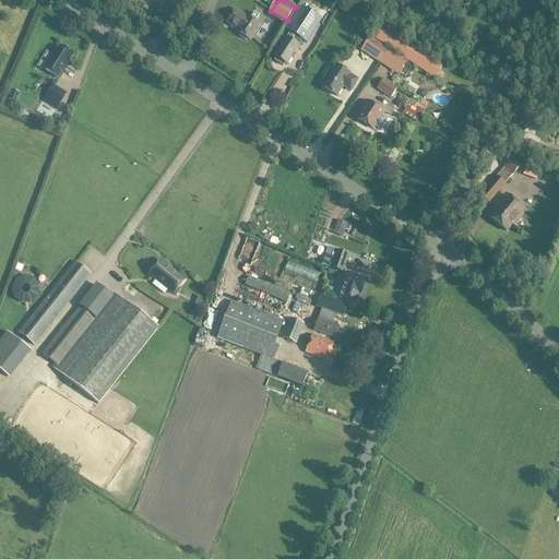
[(274,57),(276,58),(275,61),(284,67),(285,64),(287,66),(301,44),(305,46),(320,22),(300,10),(285,33),(289,35),(274,57)]
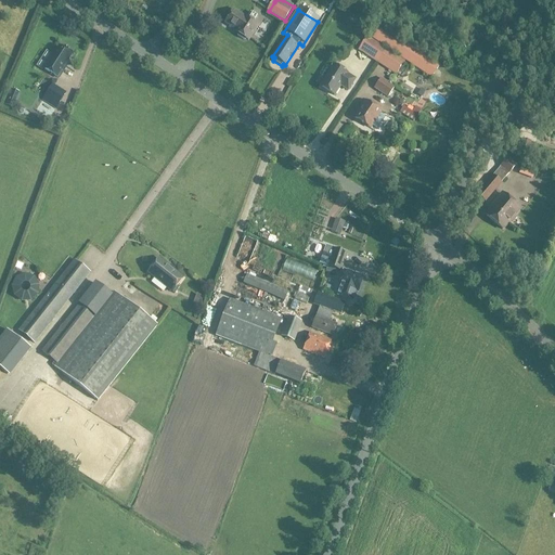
[(237,34),(236,34),(237,36),(243,40),(245,39),(247,40),(257,26),(253,23),(257,16),(250,13),(247,18),(244,17),(234,11),(226,23),(236,29),(235,31),(237,34)]
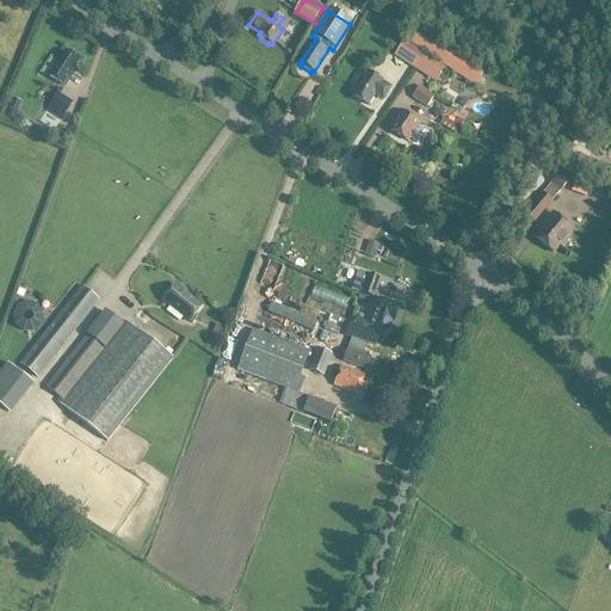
[(406,38),(475,85),(483,72),(458,55),(414,25),(406,38)]
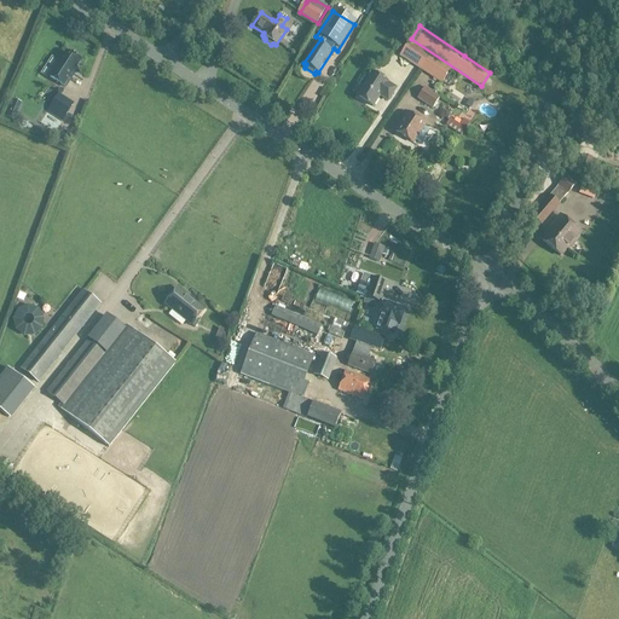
[(410,42),(400,56),(443,84),(451,70),(410,42)]
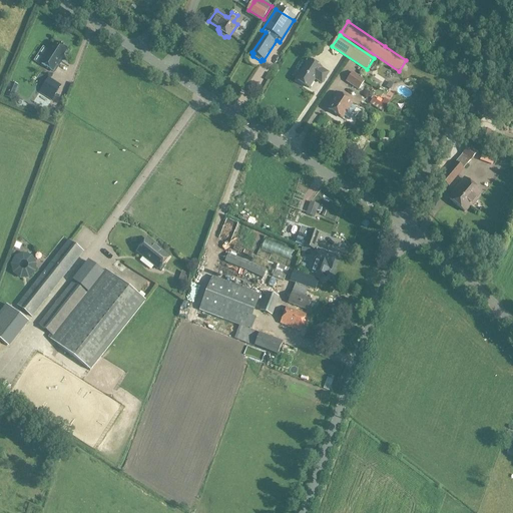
[(45,58),(46,58),(42,63),(53,72),(57,66),(58,66),(64,58),(62,57),(65,52),(54,44),(45,58)]
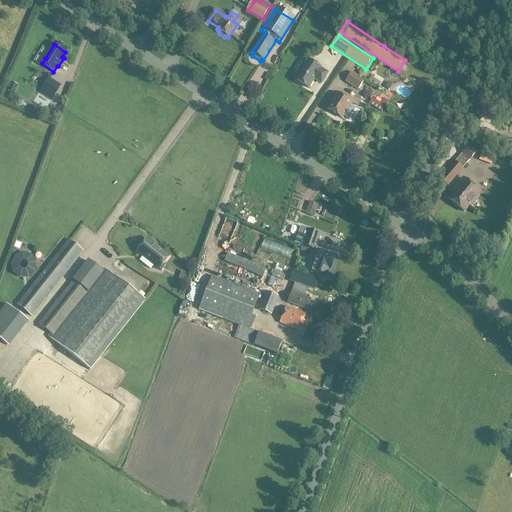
[(310,83),(313,78),(320,83),(326,74),(320,70),(320,69),(308,61),(295,80),(308,88),(311,83),(310,83)]
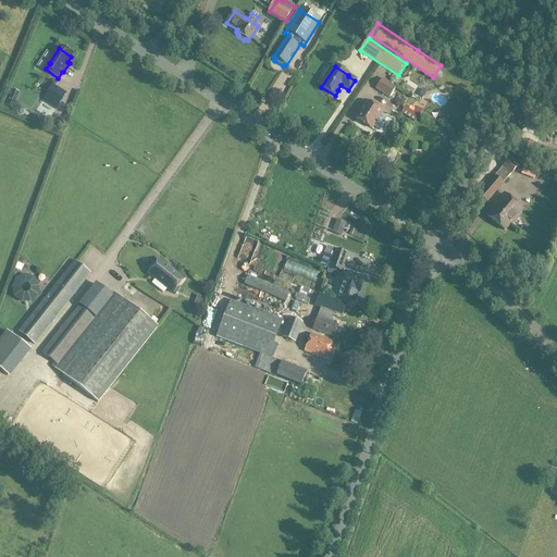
[(376,89),(390,98),(396,88),(383,78),(376,89)]
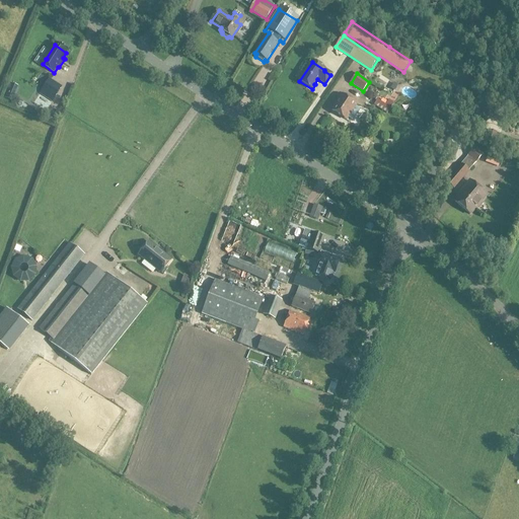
[(42,89),(55,98),(62,87),(49,78),(42,89)]
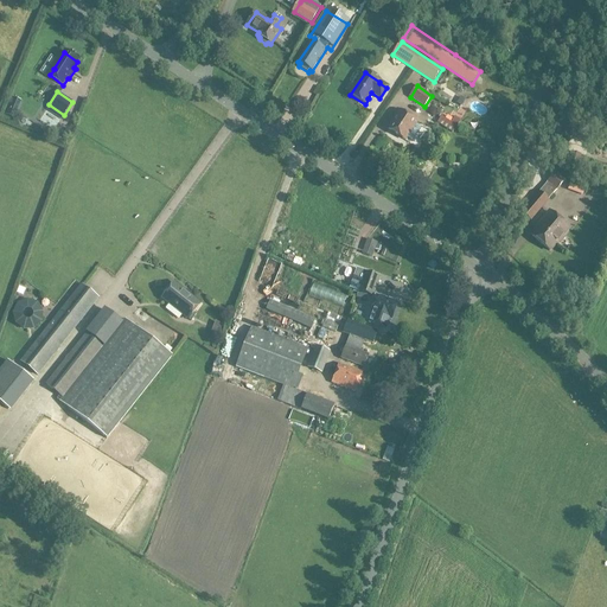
[(13,119),(20,101),(12,97),(4,115),(13,119)]
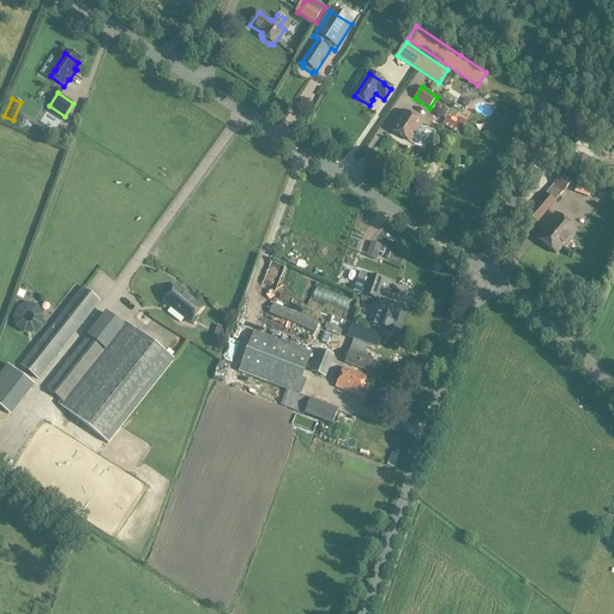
[(411,142),(413,139),(419,143),(427,130),(421,126),(423,124),(405,112),(393,130),(411,142)]
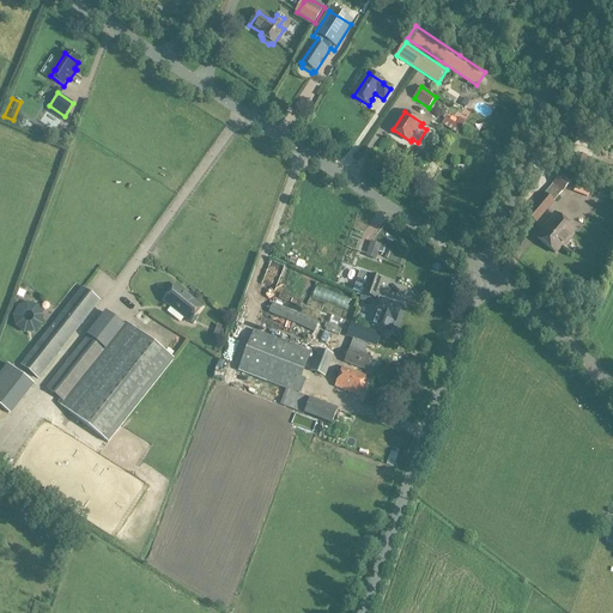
[(577,153),(575,163),(584,165),(587,157),(577,153)]
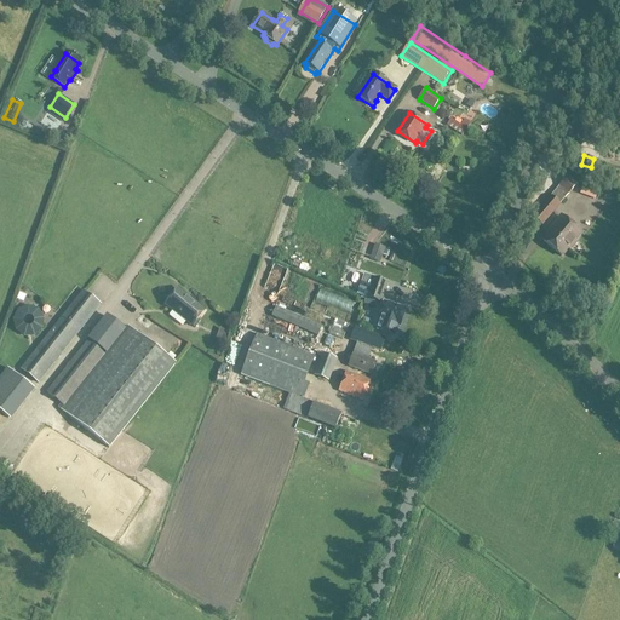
[(568,177),(550,197),(533,217),(543,225),(560,205),(578,184),(568,177)]
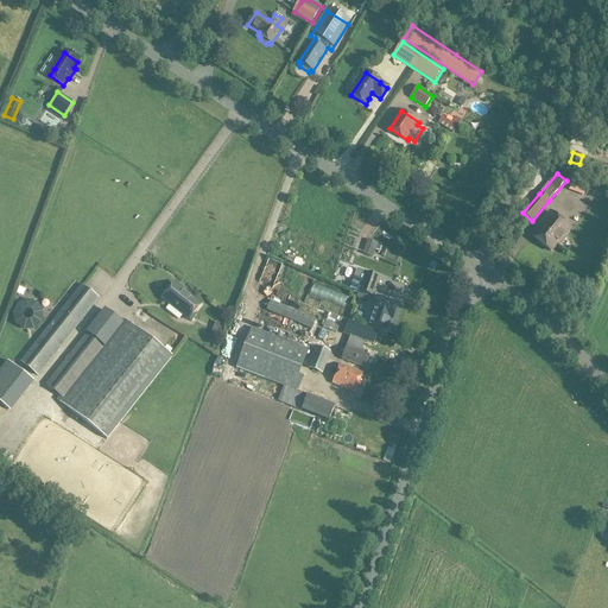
[(570,229),(552,214),(533,236),(551,252),(570,229)]
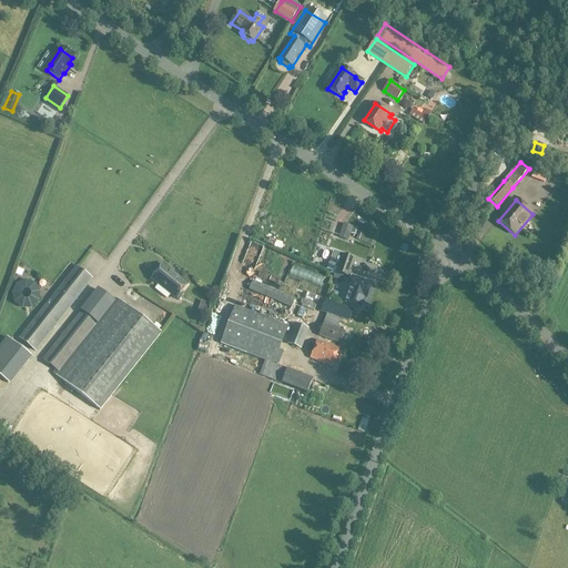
[(353,227),(344,224),(340,237),(348,240),(353,227)]
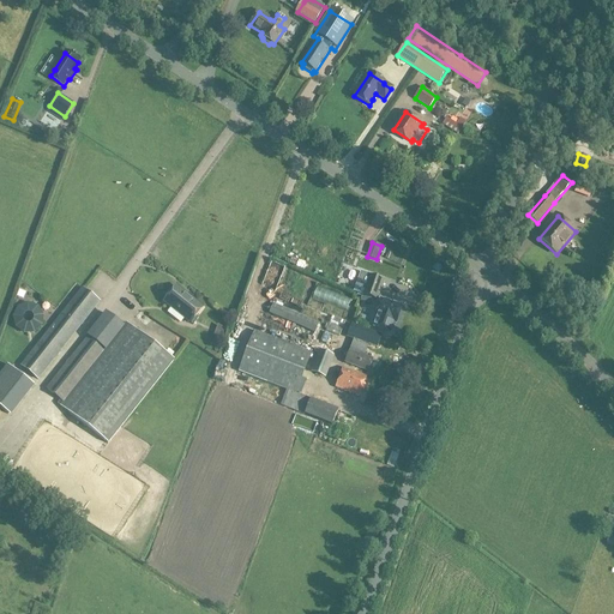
[(378,301),(385,281),(369,276),(363,295),(355,293),(354,298),(365,301),(366,296),(378,301)]
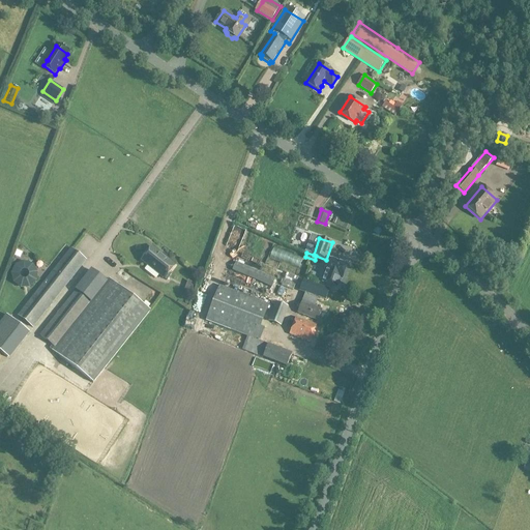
[(33,328),(87,261),(70,247),(18,316),(33,328)]
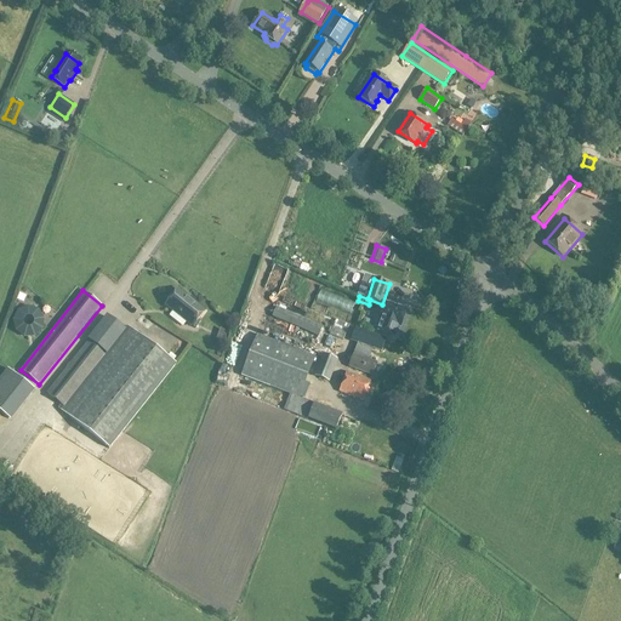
[(174,295),(171,294),(167,298),(169,301),(165,306),(192,328),(205,312),(177,290),(174,295)]
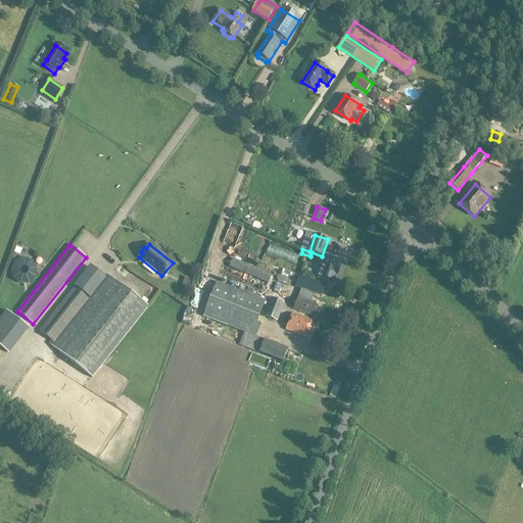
[(33,256),(11,253),(8,275),(30,279),(33,256)]
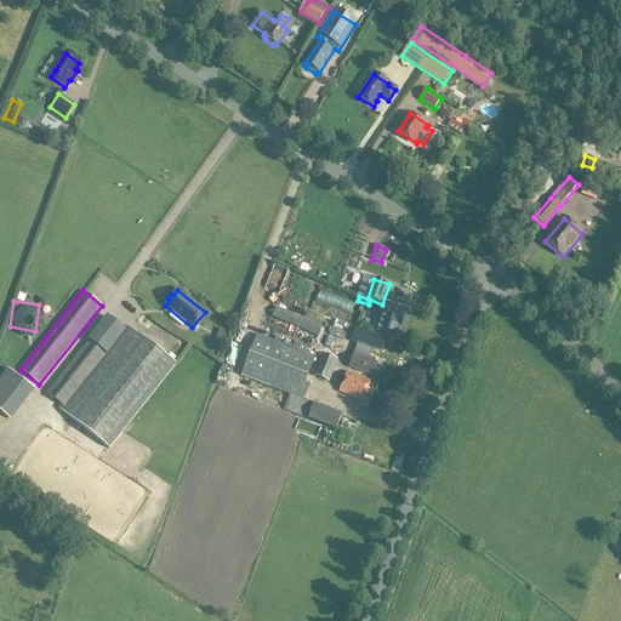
[(290,320),(295,308),(274,301),(269,313),(290,320)]
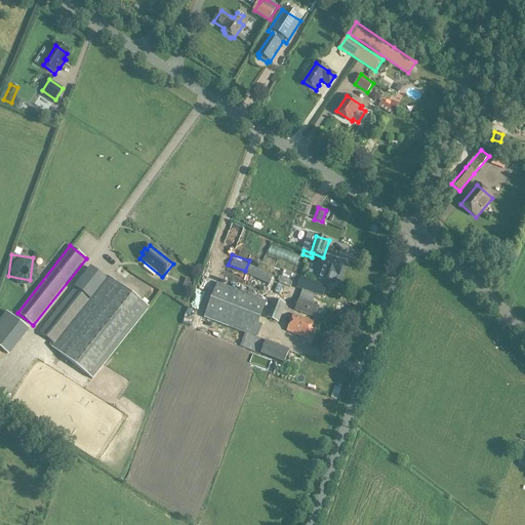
[(338,277),(344,264),(325,257),(321,271),(338,277)]
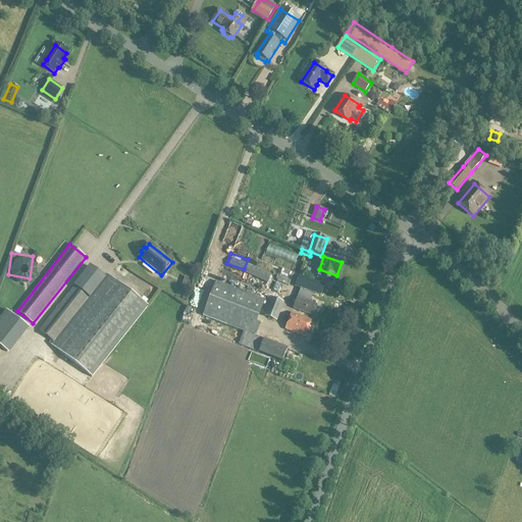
[(283,279),(289,267),(278,263),(273,275),(283,279)]
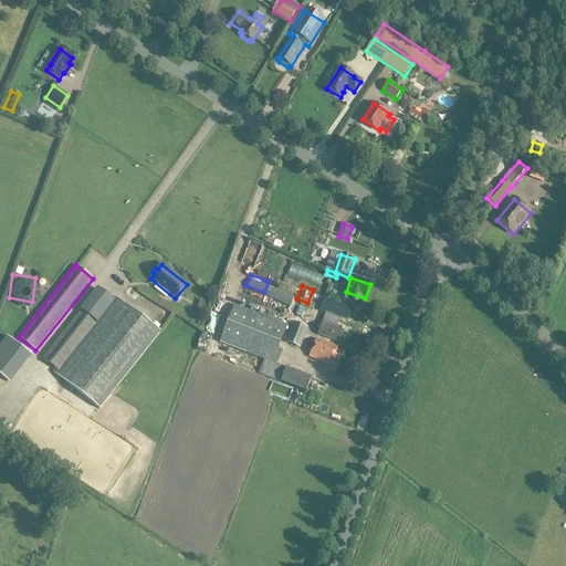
[(100,409),(160,333),(116,297),(114,301),(97,287),(80,310),(97,324),(96,325),(80,312),(42,359),(58,371),(55,374),(100,409)]
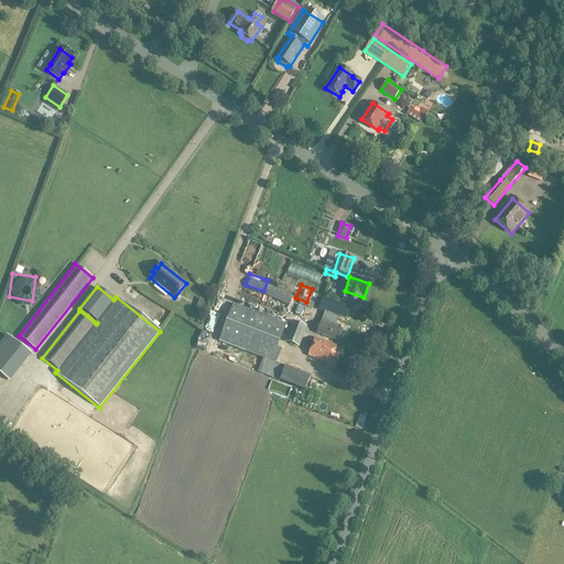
[(283,301),(286,290),(277,286),(273,297),(283,301)]
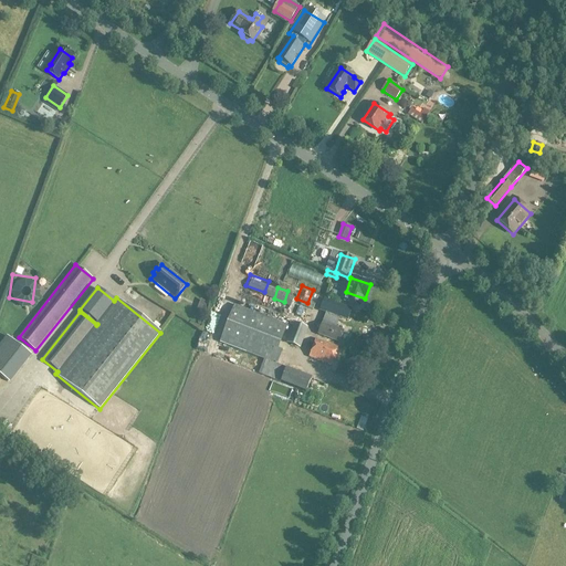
[(196,293),(194,302),(202,304),(205,296),(196,293)]
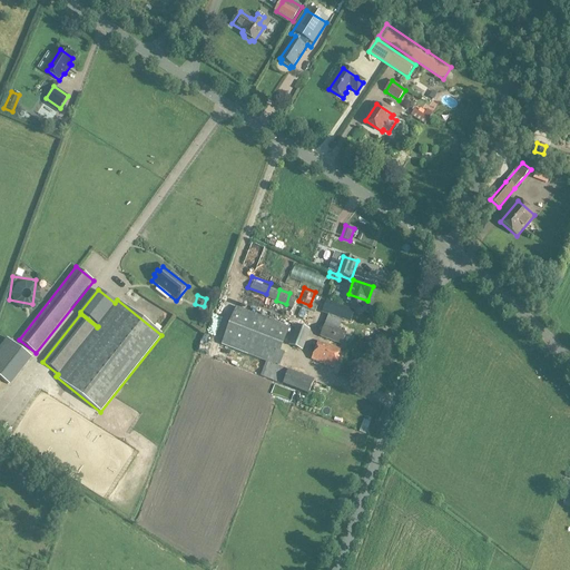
[(275,365),(284,343),(290,328),(236,307),(222,345),(266,362),(275,365)]
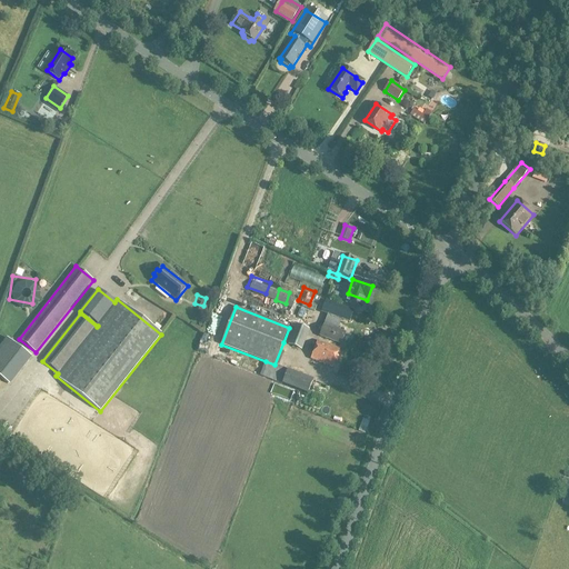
[(302,350),(310,330),(296,325),(288,345),(302,350)]
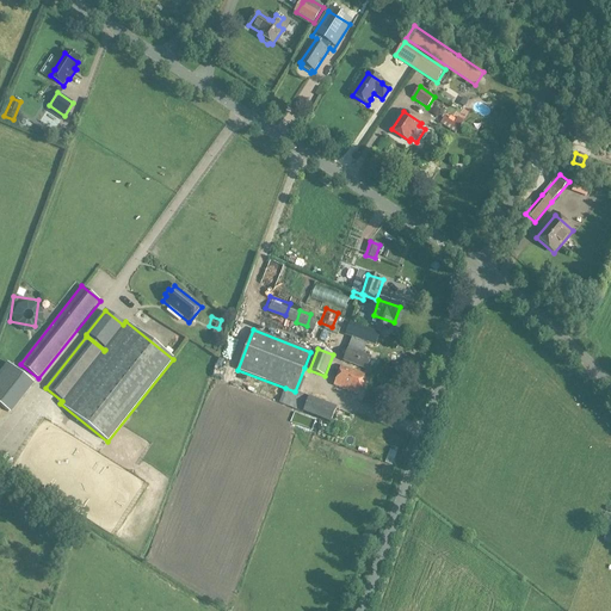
[(347,351),(343,363),(365,370),(369,359),(347,351)]
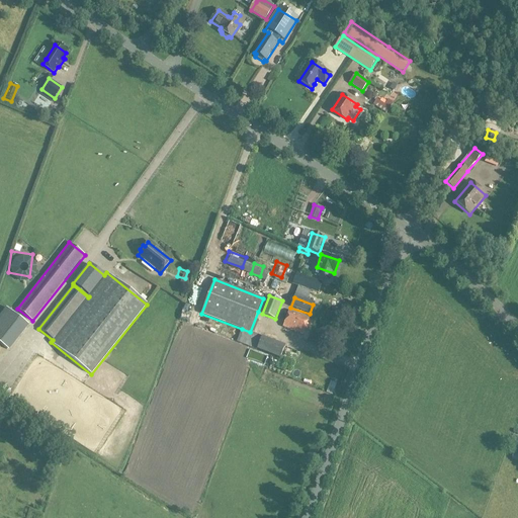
[(0,316),(0,343),(9,351),(29,327),(7,309),(0,316)]
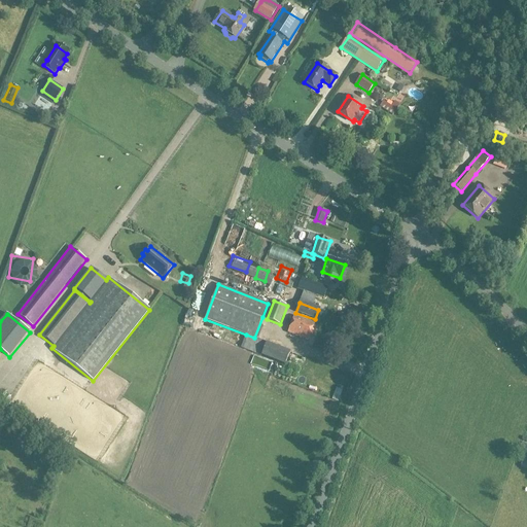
[(308,341),(313,324),(293,317),(288,334),(308,341)]
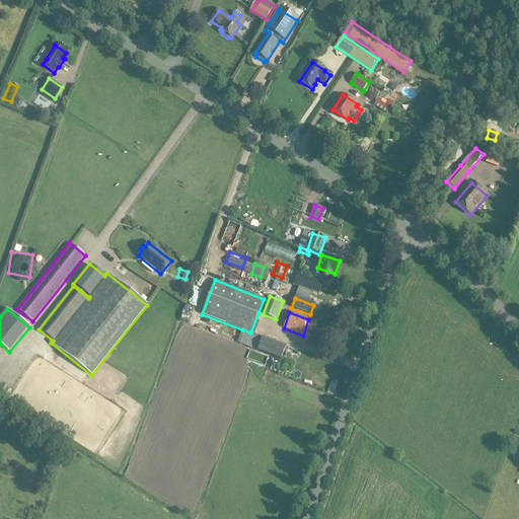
[(257,351),(263,338),(250,332),(242,329),(237,343),(257,351)]
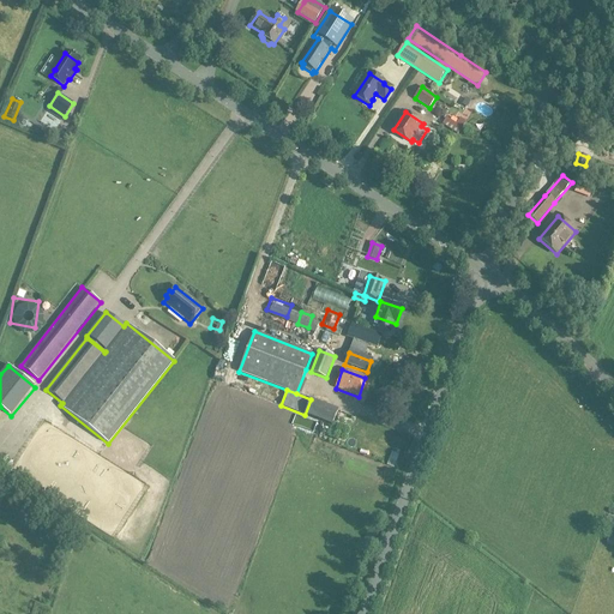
[(338,410),(311,399),(305,415),(332,426),(338,410)]
